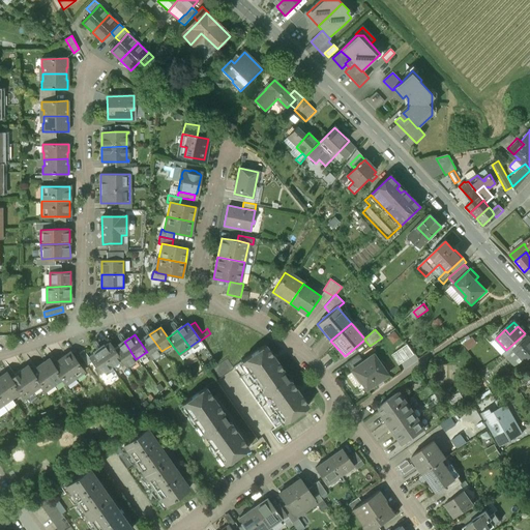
[(149,334),(140,342),(147,352),(146,352),(151,359),(162,351),(149,334)]
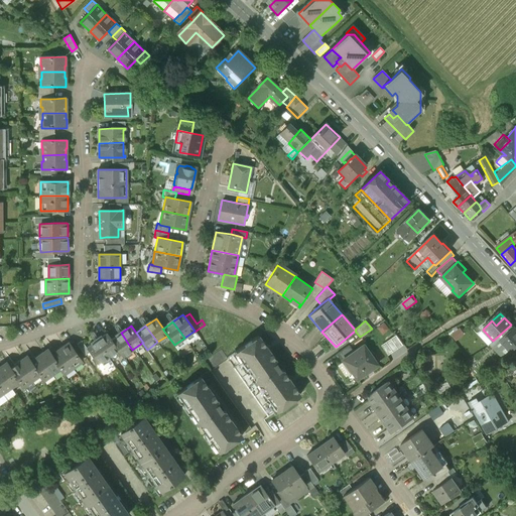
[(515,347),(515,332),(512,328),(499,341),(510,353),(515,347)]
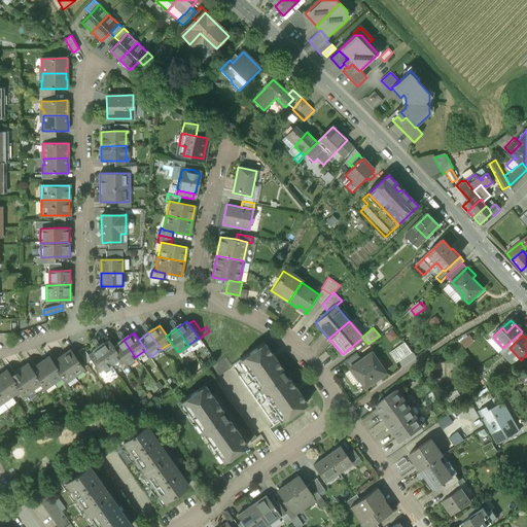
[(124,340),(113,347),(120,357),(125,364),(135,357),(124,340)]
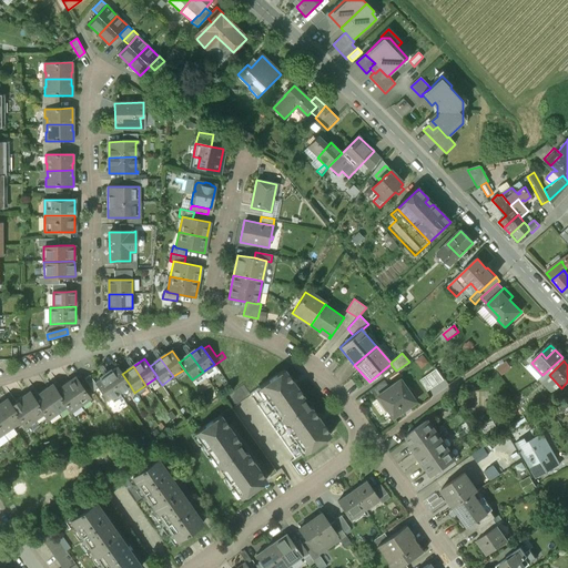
[(118,367),(107,375),(119,393),(130,385),(122,374),(118,367)]
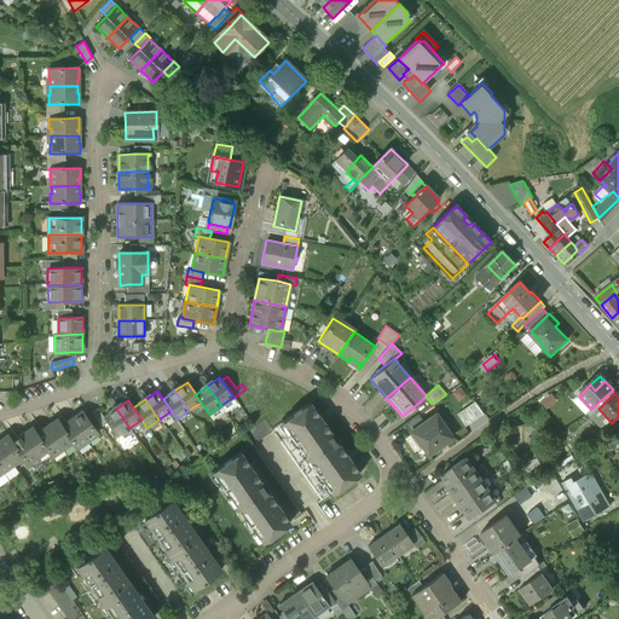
[(478,400),(460,411),(467,424),(486,414),(478,400)]
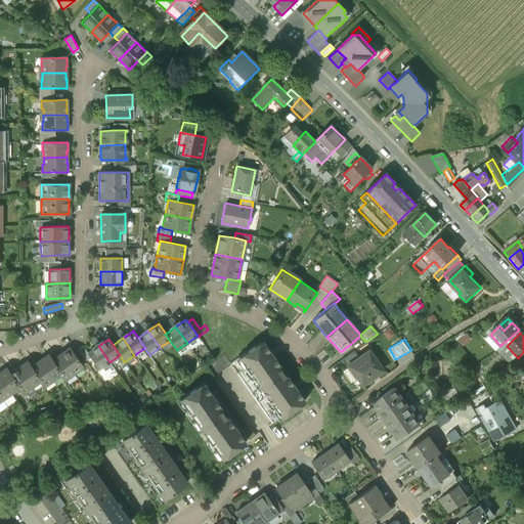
[(262,341),(239,357),(281,417),(304,400),(295,388),(287,376),(285,376),(279,368),(279,365),(271,354),(262,341)]
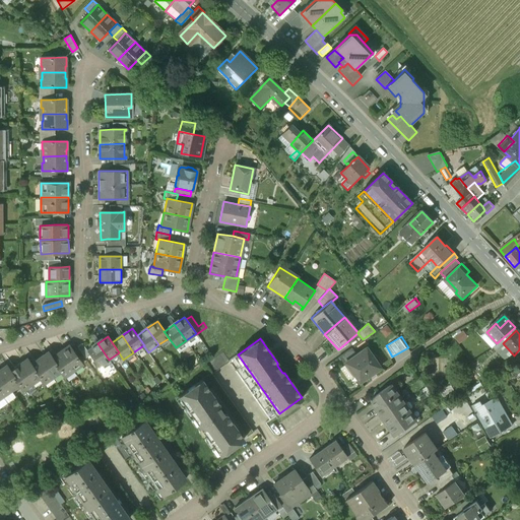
[(82,343),(77,347),(85,359),(90,355),(87,350),(82,343)]
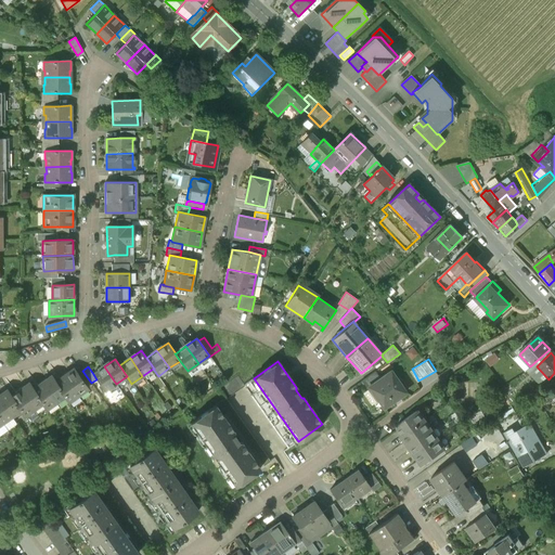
[(104,366),(93,374),(97,379),(111,399),(121,391),(116,384),(104,366)]
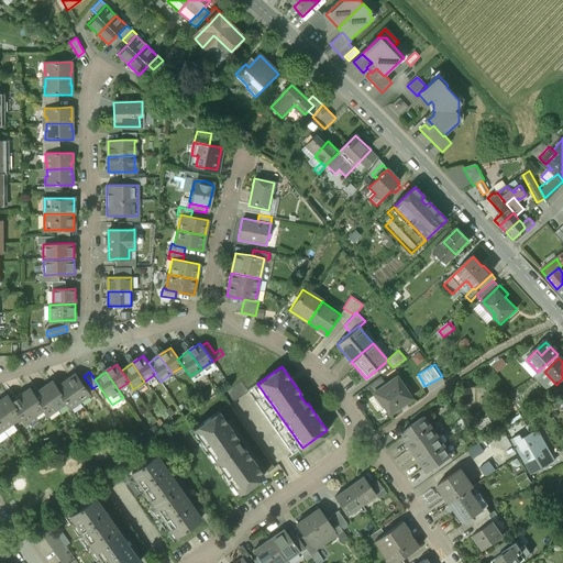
[(75,374),(65,381),(79,401),(89,395),(75,374)]
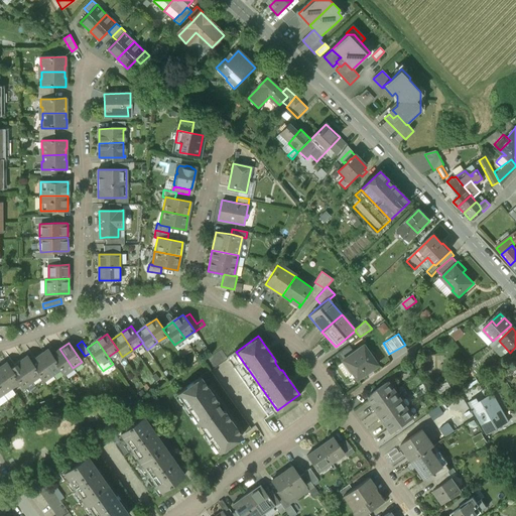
[(363,345),(343,359),(357,379),(377,365),(363,345)]
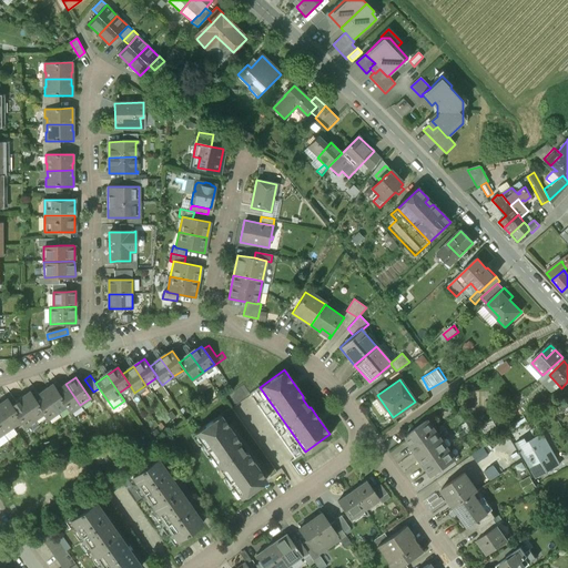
[(66,384),(57,391),(67,406),(71,412),(80,405),(66,384)]
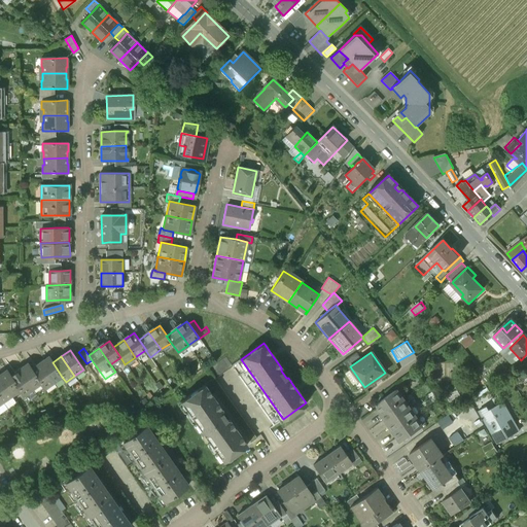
[(48,357),(39,362),(54,382),(62,377),(53,362),(48,357)]
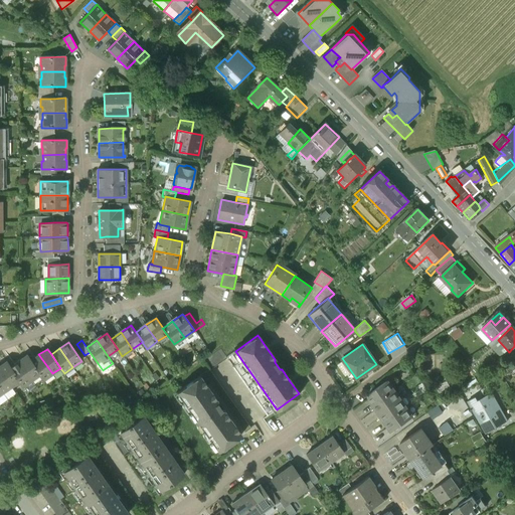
[(277,409),(235,351),(235,350),(225,357),(268,416),(277,409)]
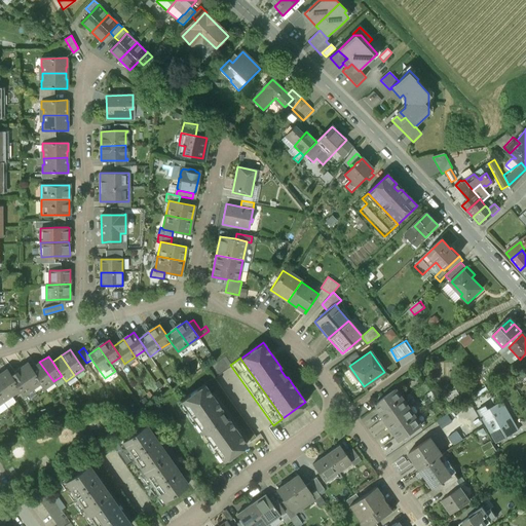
[(39,362),(31,368),(41,382),(44,387),(53,381),(39,362)]
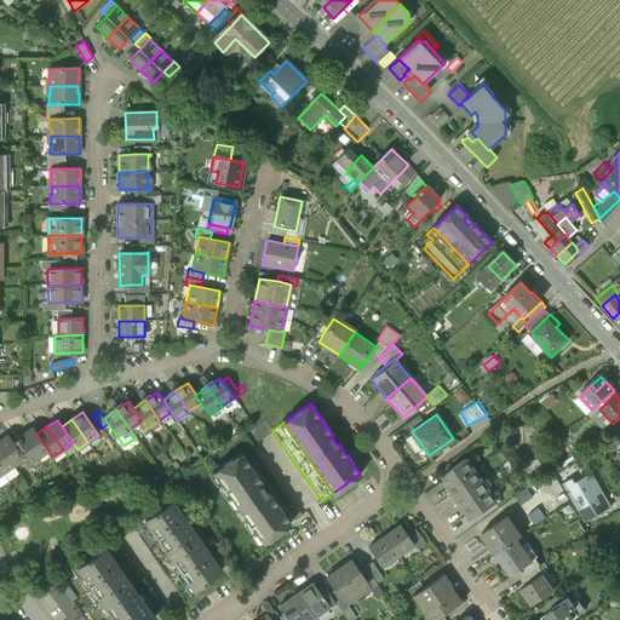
[(32,428),(22,435),(38,458),(49,451),(36,434),(32,428)]
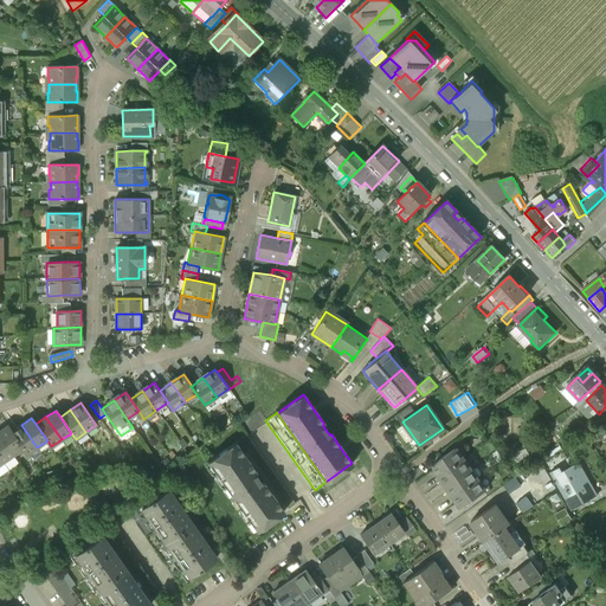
[(21,425),(12,432),(23,449),(27,455),(37,447),(21,425)]
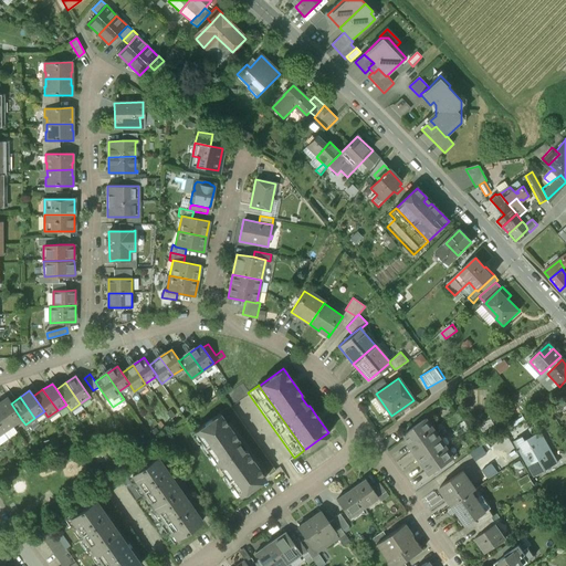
[(7,398),(0,401),(0,408),(12,425),(21,419),(11,404),(7,398)]
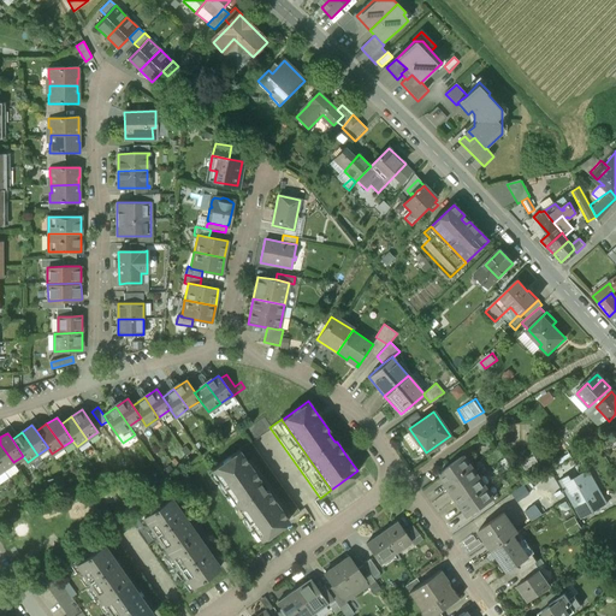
[(238,450),(259,479),(259,481),(264,490),(267,490),(288,520),(289,520),(300,513),(250,442),(238,450)]
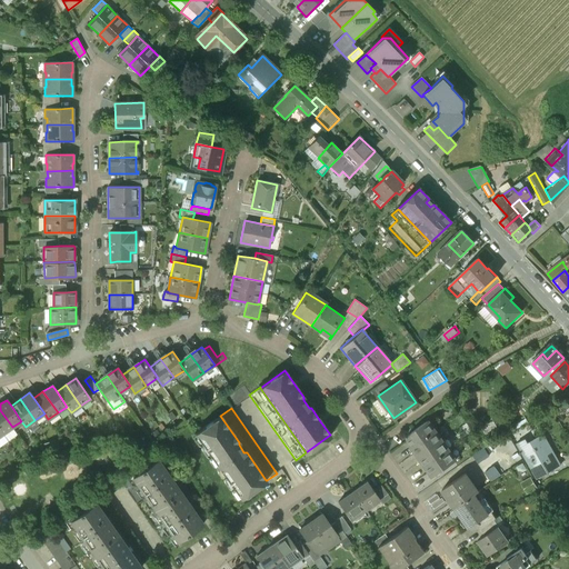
[(0,410),(0,429),(2,433),(12,427),(0,410)]
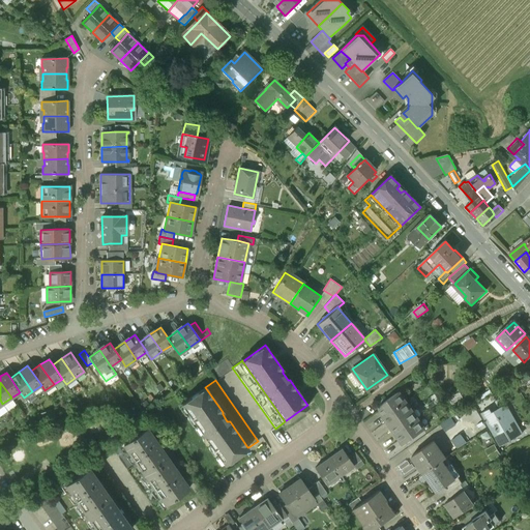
[(223,414),(223,412),(205,387),(182,404),(225,463),(247,447),(230,421),(227,421),(223,414)]
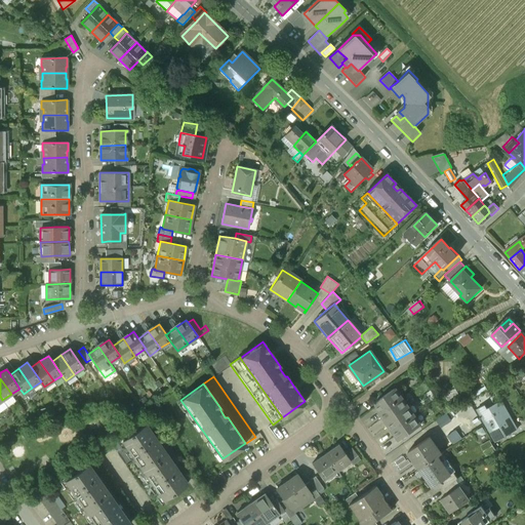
[(473,398),(476,404),(500,390),(497,385),(473,398)]
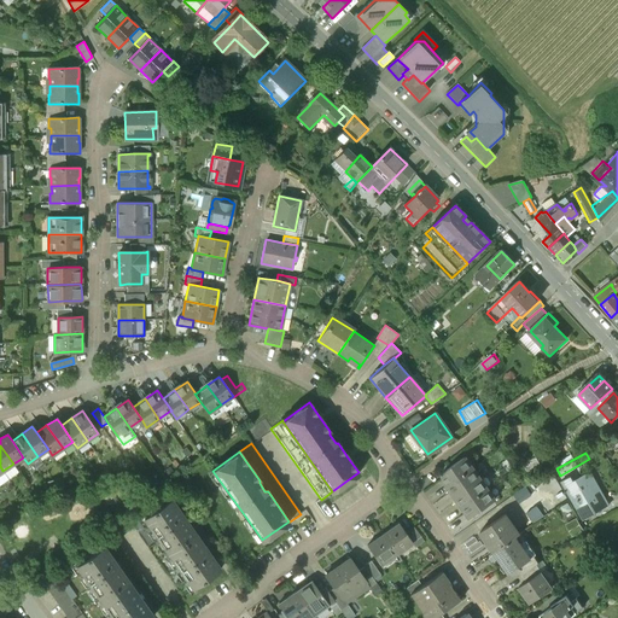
[(443,478),(441,481),(450,494),(453,491),(455,496),(482,478),(466,456),(465,456),(465,458),(442,474),(441,473),(439,474),(443,478)]
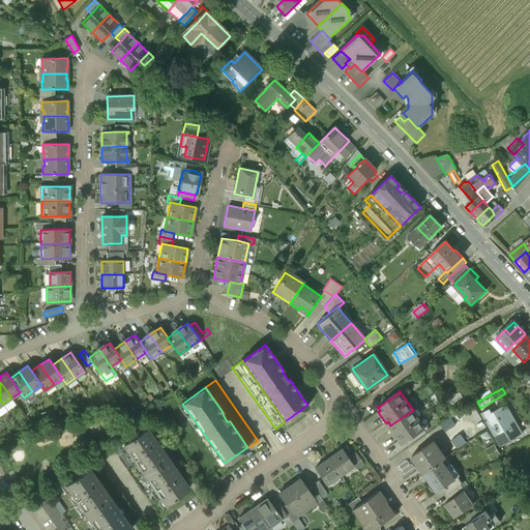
[(479,414),(498,446),(522,433),(506,405),(492,413),(490,409),(479,414)]
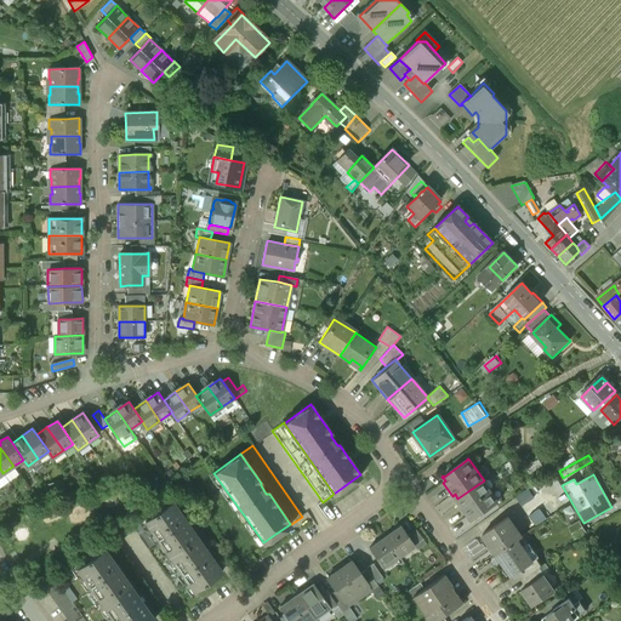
[(484,480),(457,499),(460,502),(457,503),(467,517),(469,516),(472,519),(473,519),(473,518),(497,502),(499,501),(484,480)]
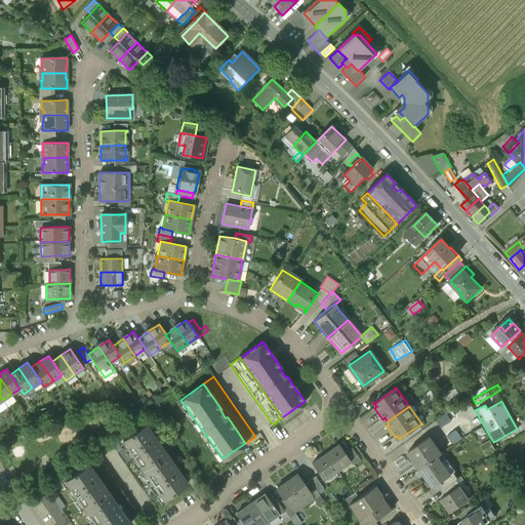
[(446,431),(458,421),(451,410),(438,419),(446,431)]
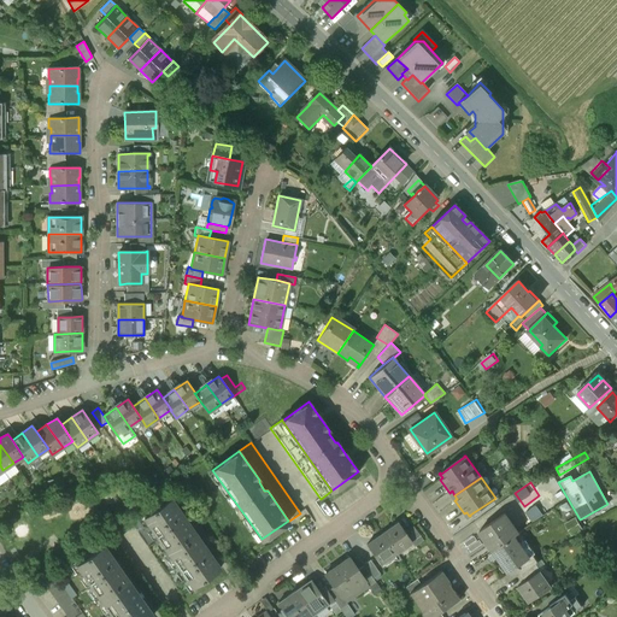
[(170,497),(144,517),(168,552),(195,533),(170,497)]
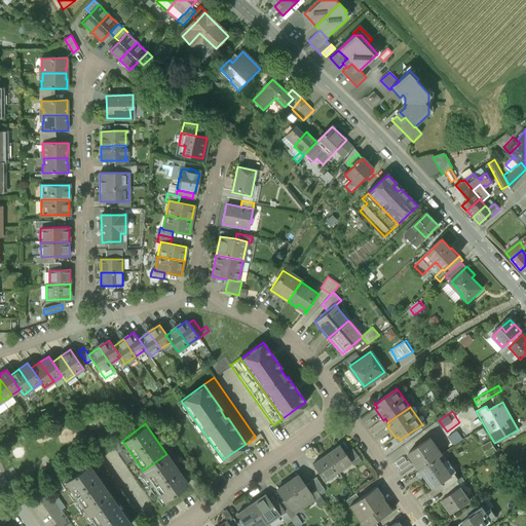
[(409,452),(420,468),(438,457),(442,454),(430,438),(409,452)]
